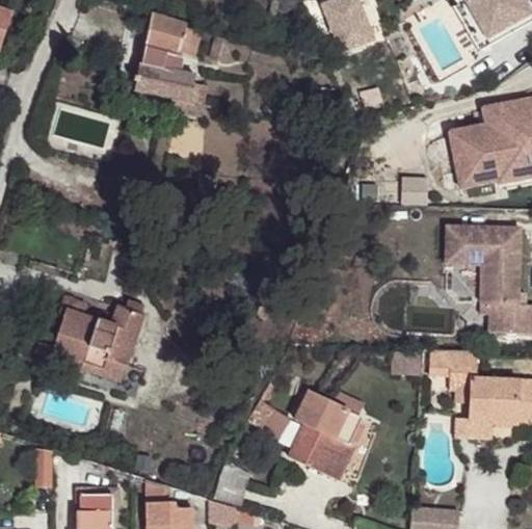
[(320,0),(315,2),(337,54),(374,38),(357,0),(320,0)]
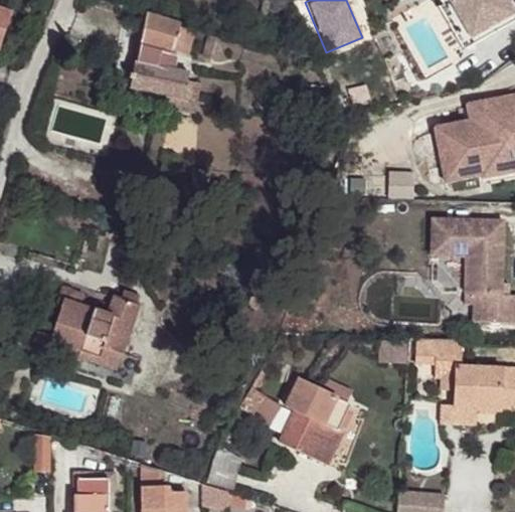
[(463,49),(491,33),(487,26),(470,36),(449,0),(441,0),(443,3),(439,6),(463,49)]
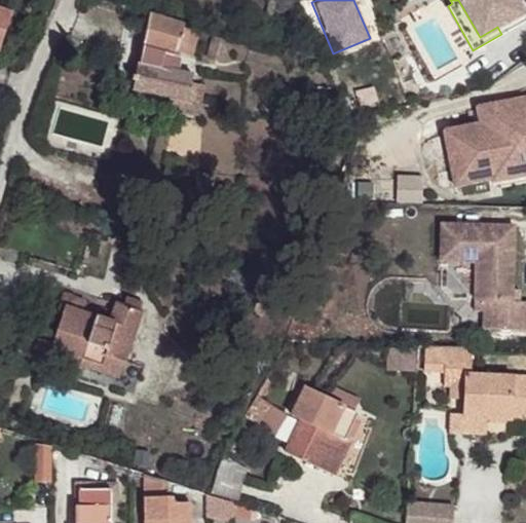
[(497,27),(501,34),(525,19),(525,13),(518,0),(458,0),(480,37),(497,27)]
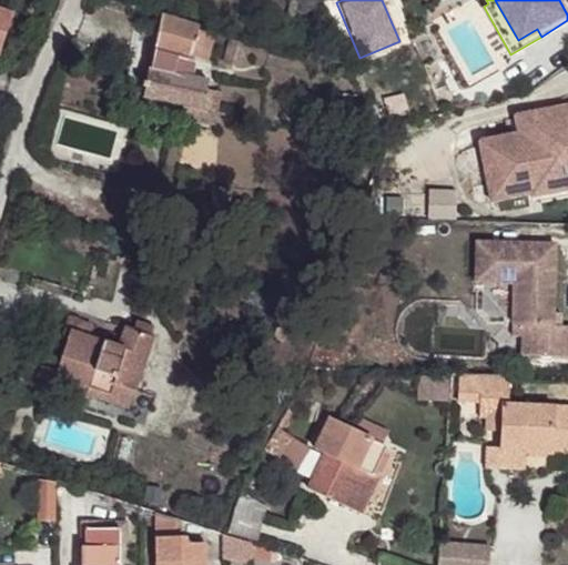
[(0,46),(12,11),(0,7),(0,46)]
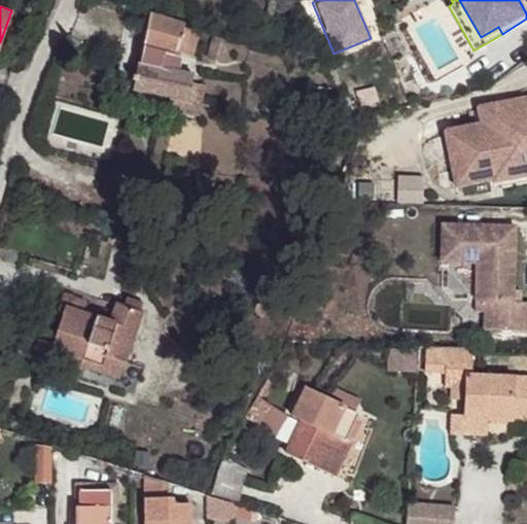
[(183,25),(184,22),(150,10),(139,62),(137,61),(133,88),(170,95),(188,99),(192,81),(194,73),(177,70),(180,55),(176,54),(177,48),(191,50),(198,29),(183,25)]
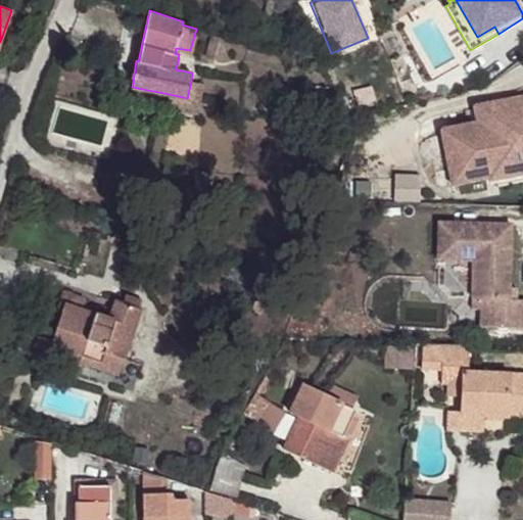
[(220,56),(225,38),(211,35),(207,52),(220,56)]
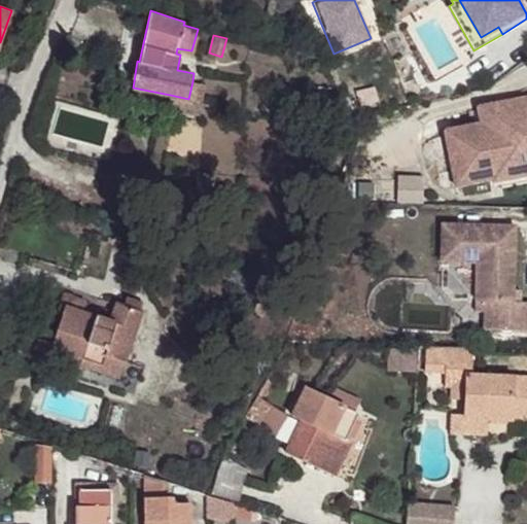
[(135,61),(137,61),(139,62),(143,43),(139,42),(135,61)]
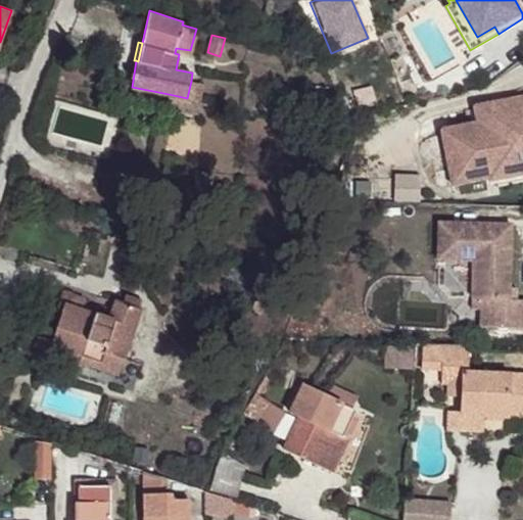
[(187,98),(169,94),(165,107),(197,113),(203,83),(191,81),(187,98)]
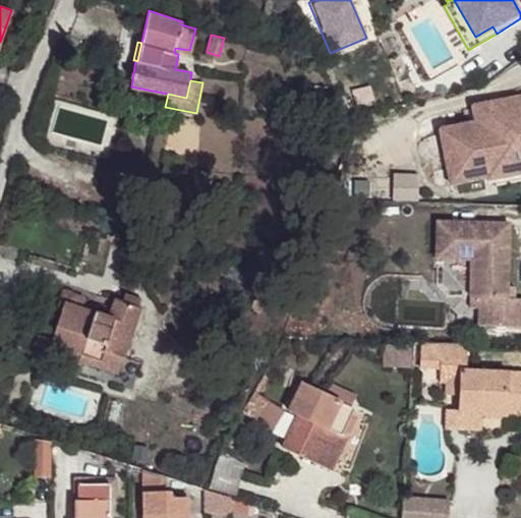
[(487,175),(485,164),(520,157),(520,94),(473,104),(477,121),(441,128),(451,182),(487,175)]
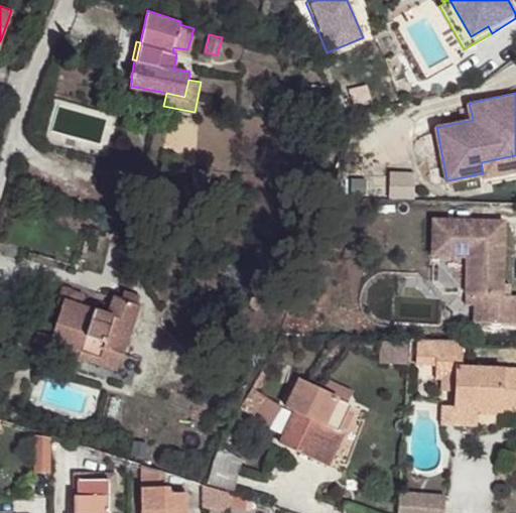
[(484,176),(515,169),(515,155),(481,162),(483,173),(484,176)]
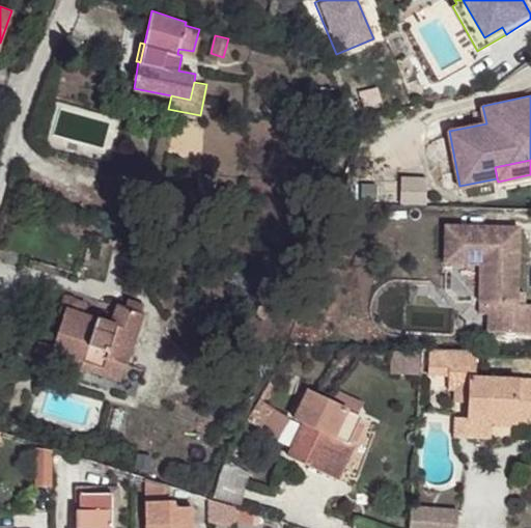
[(519,226),(445,224),(444,261),(480,262),(479,301),(488,301),(487,312),(487,330),(530,330),(530,304),(524,304),(516,304),(516,292),(519,226)]
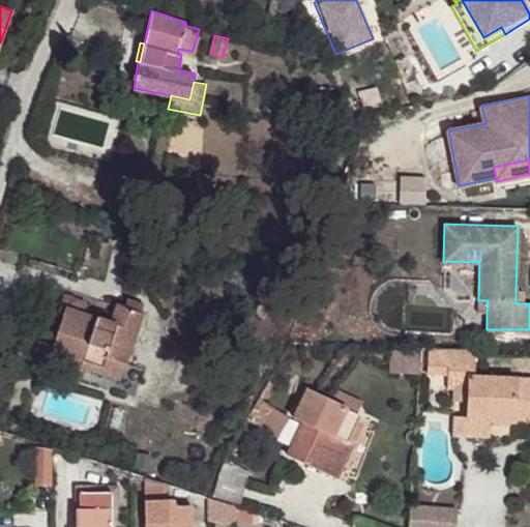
[(50,351),(82,366),(85,356),(102,362),(106,355),(126,362),(143,314),(115,304),(110,320),(83,311),(86,300),(63,293),(58,309),(63,311),(50,351)]
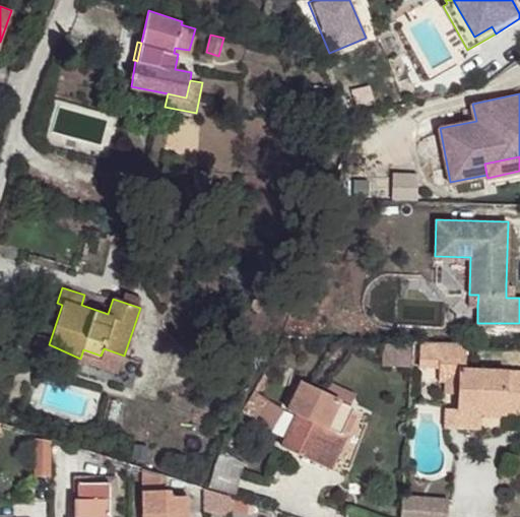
[(126,293),(122,302),(132,305),(135,296),(126,293)]
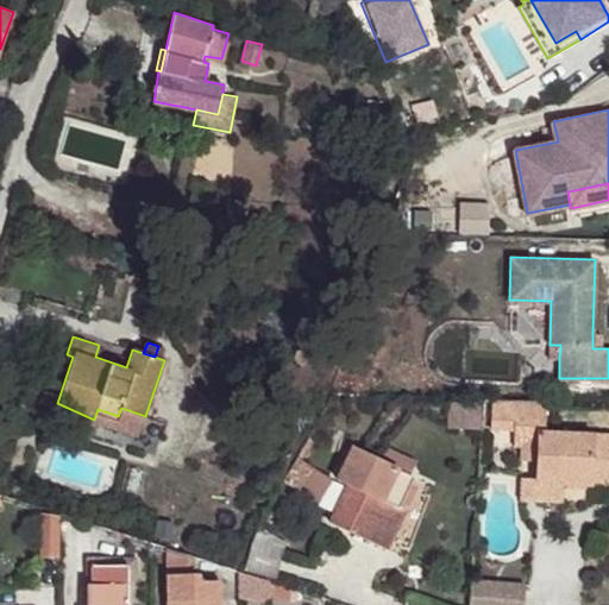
[(560,345),(550,345),(550,357),(559,358),(560,345)]
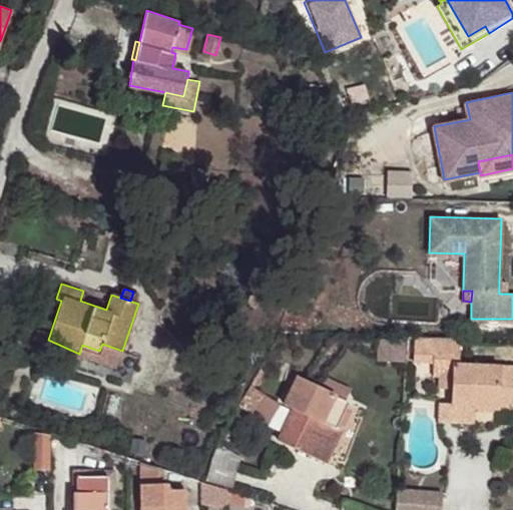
[(460,338),(414,337),(413,359),(434,359),(433,373),(440,373),(440,386),(453,386),(453,402),(453,404),(474,405),(474,408),(512,408),(512,366),(459,365),(460,338)]
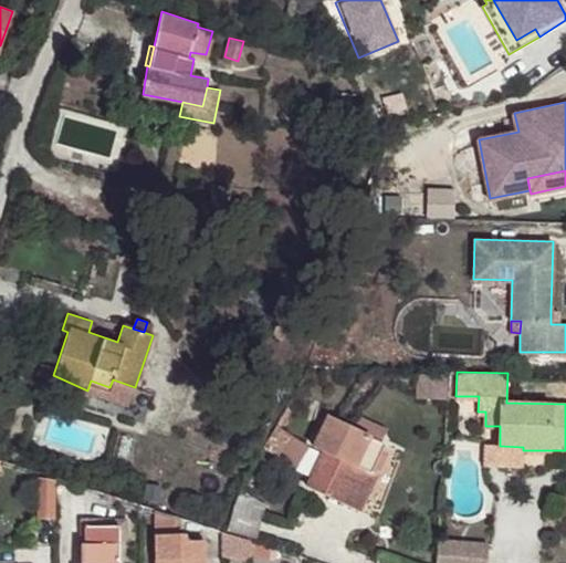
[(418,396),(446,397),(447,375),(418,374),(418,396)]
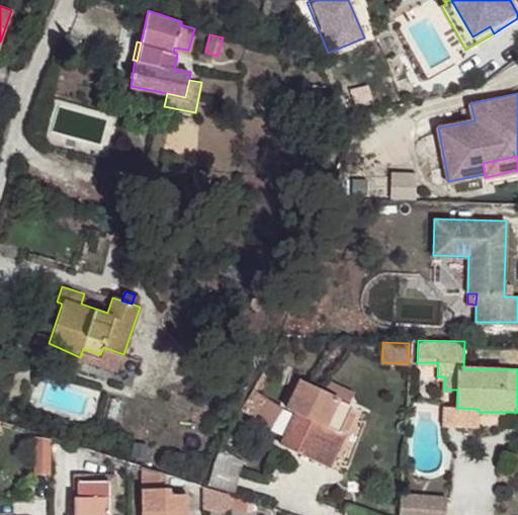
[(83,348),(80,357),(117,370),(123,354),(103,347),(100,354),(83,348)]
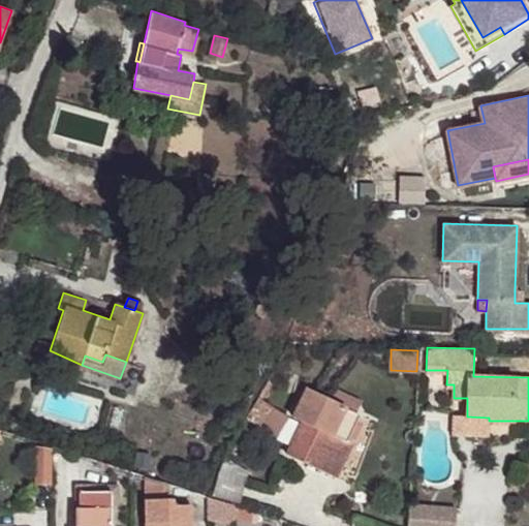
[(330,400),(306,390),(292,416),(302,421),(286,454),(336,476),(351,442),(347,440),(360,414),(355,412),(330,400)]
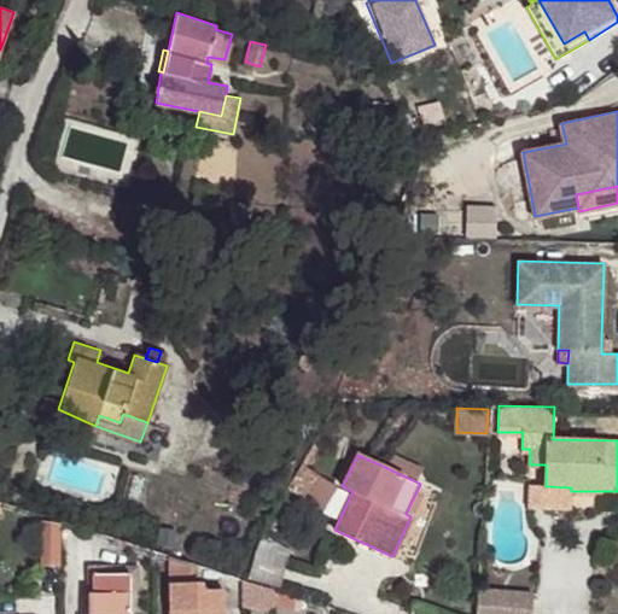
[(390,456),(385,467),(415,481),(420,471),(390,456)]
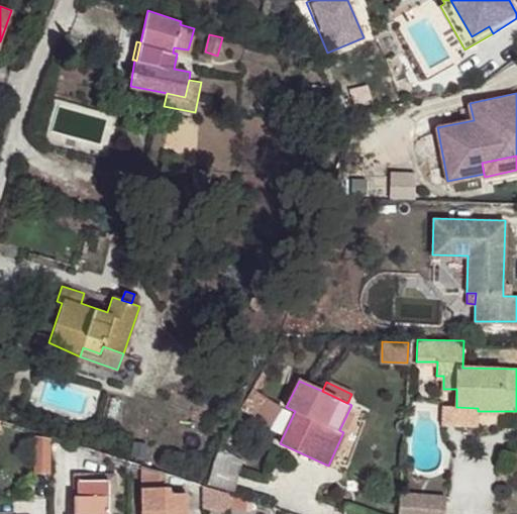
[(253,388),(241,408),(254,416),(267,396),(253,388)]
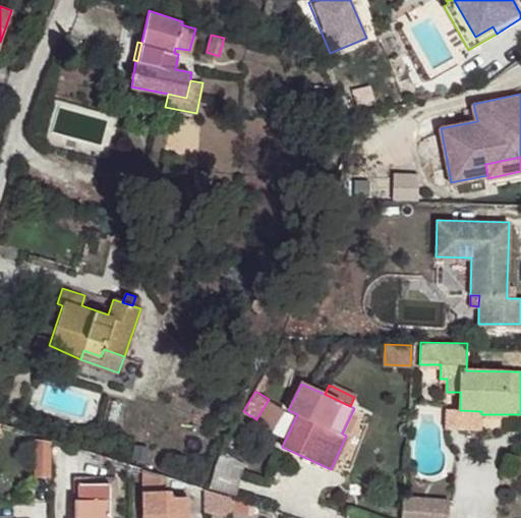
[(283,408),(269,399),(256,419),(271,428),(283,408)]
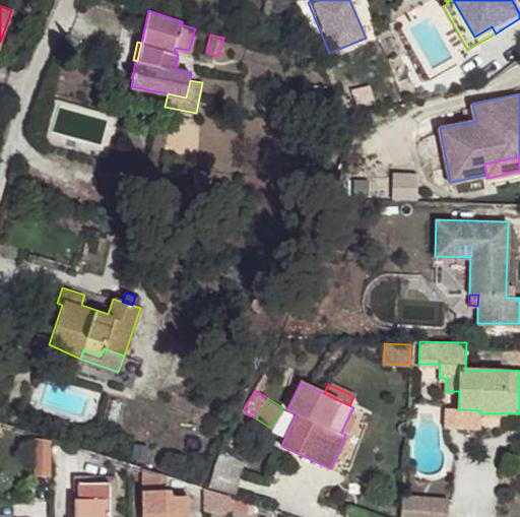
[(480,410),(459,409),(459,407),(448,407),(448,427),(479,428),(480,413),(480,410)]
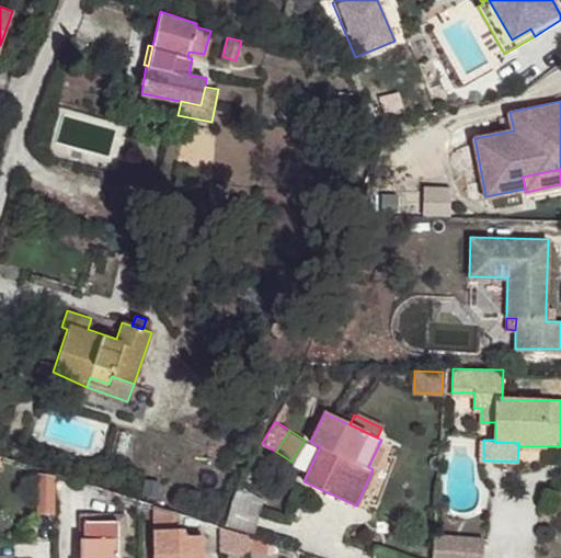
[(53,511),(53,475),(37,470),(37,511),(53,511)]
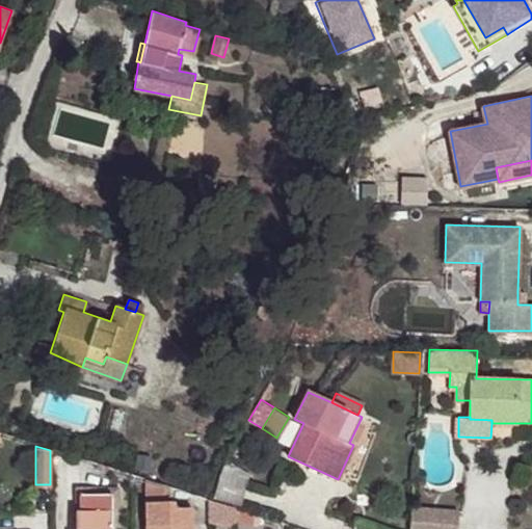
[(221,476),(215,497),(241,504),(249,473),(229,459),(221,476)]
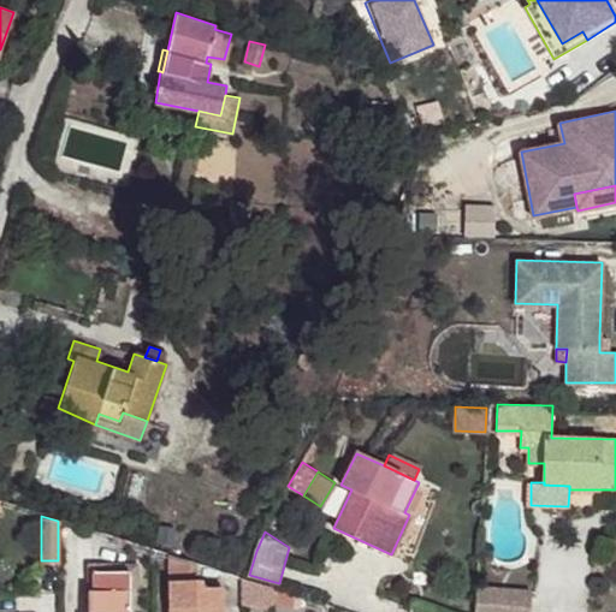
[(169,553),(169,574),(190,572),(190,560),(169,553)]
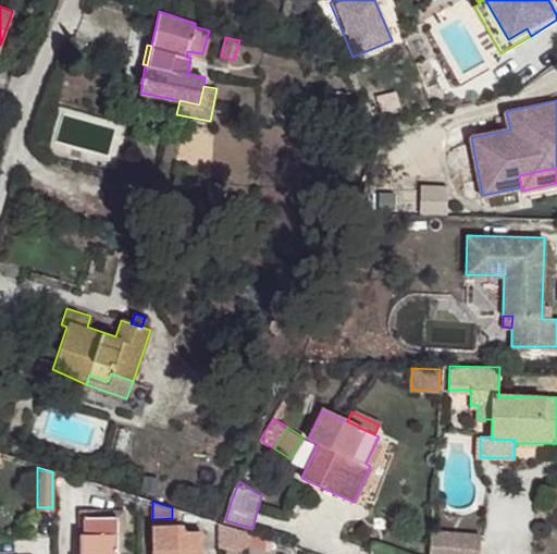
[(79,508),(79,536),(84,536),(84,517),(116,517),(116,528),(125,528),(125,508),(79,508)]
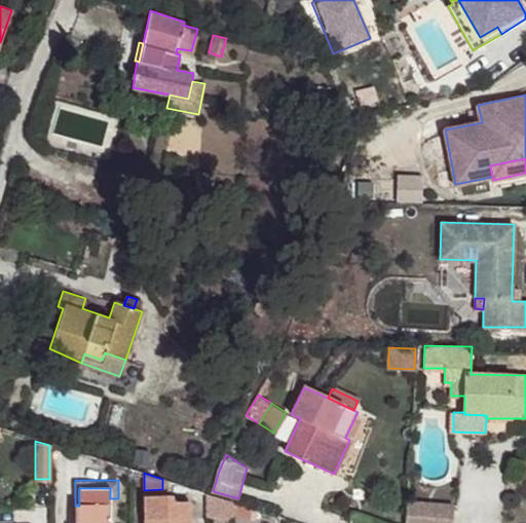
[(79,488),(79,506),(75,506),(75,522),(110,522),(110,498),(110,488),(79,488)]
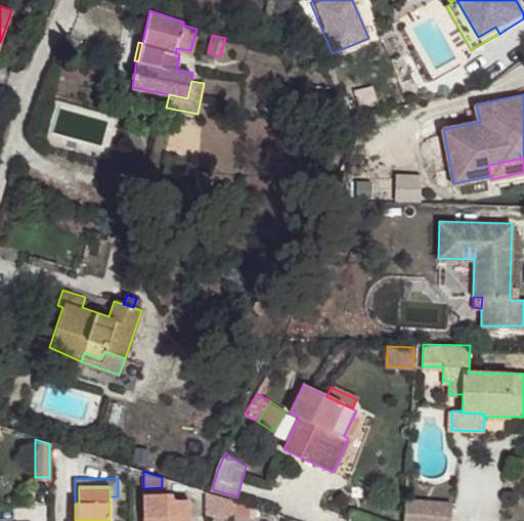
[(232,511),(235,512),(235,500),(206,491),(206,513),(224,517),(232,511)]
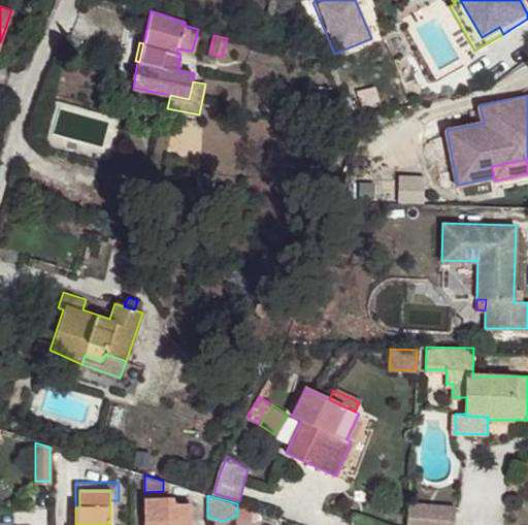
[(144,498),(145,524),(190,524),(190,503),(172,503),(172,497),(163,498),(144,498)]
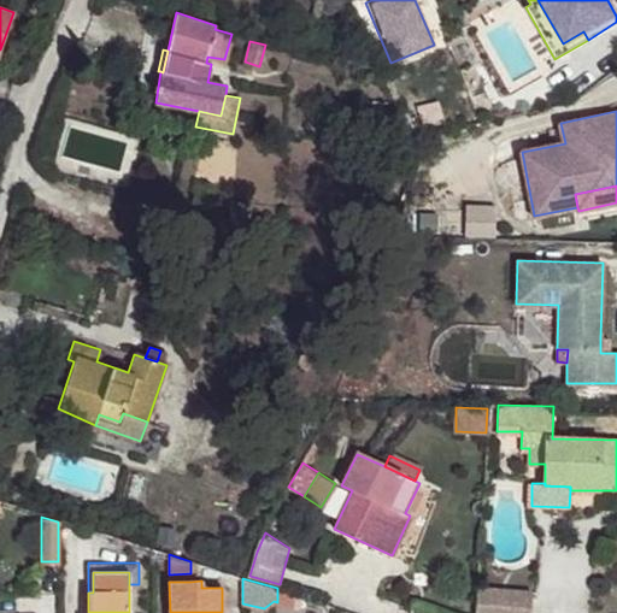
[(293,606),(295,594),(277,588),(277,602),(293,606)]
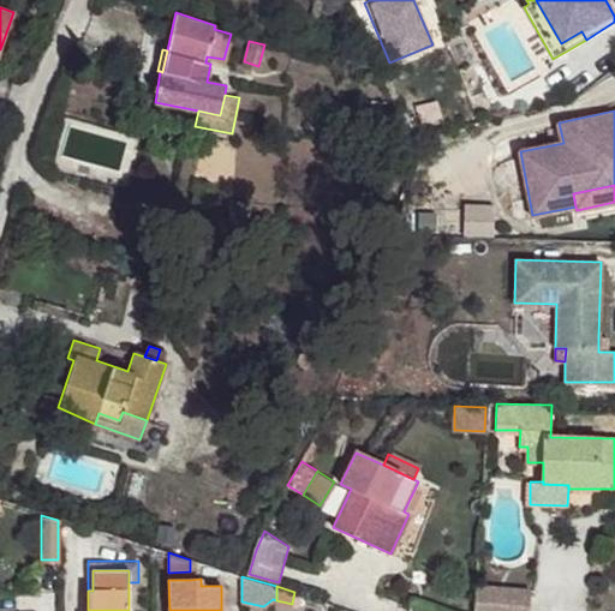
[(473,610),(527,610),(530,589),(476,586),(473,610)]
